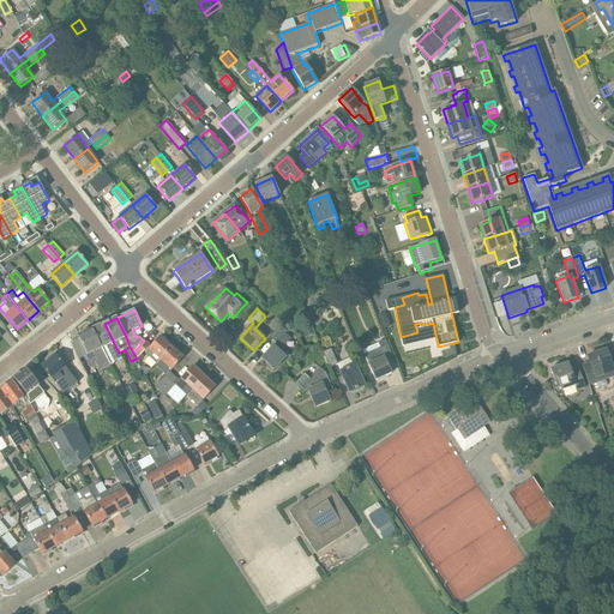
[(121,359),(119,353),(104,324),(92,330),(110,366),(115,363),(114,361),(120,359),(121,359)]
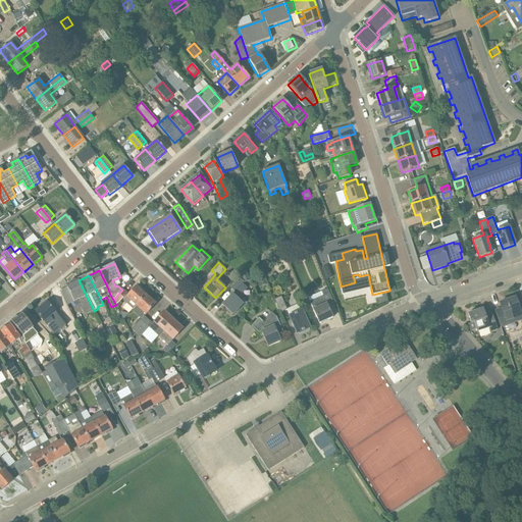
[(263,275),(255,278),(260,290),(268,286),(263,275)]
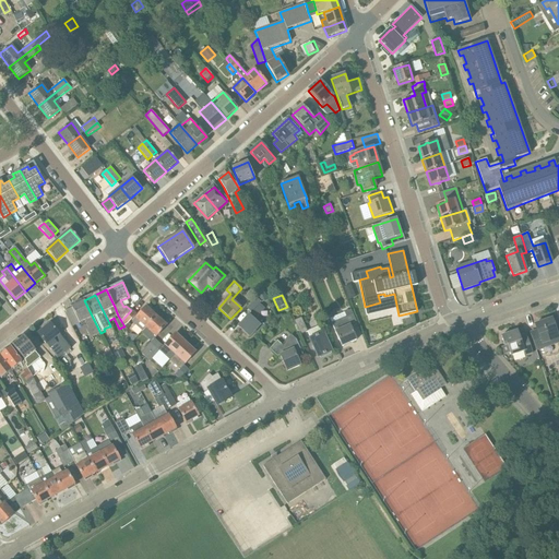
[(247,308),(251,313),(238,326),(249,336),(260,325),(254,320),(264,309),(260,305),(261,302),(257,298),(247,308)]
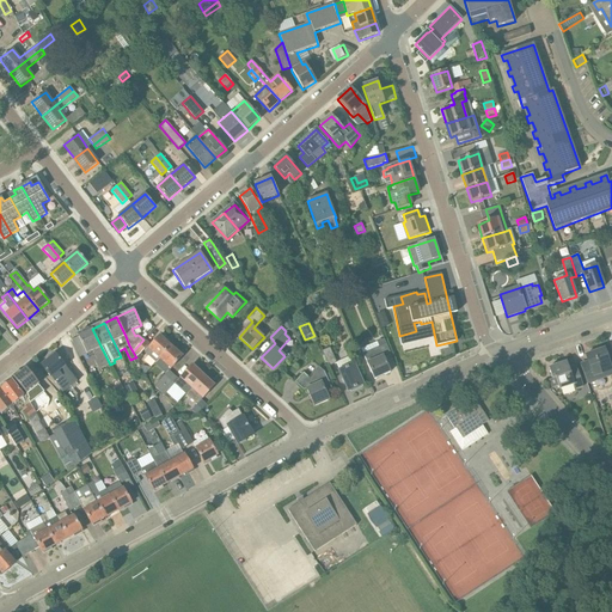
[(98,371),(110,365),(92,329),(78,335),(79,337),(71,341),(78,359),(92,352),(96,360),(93,361),(98,371)]
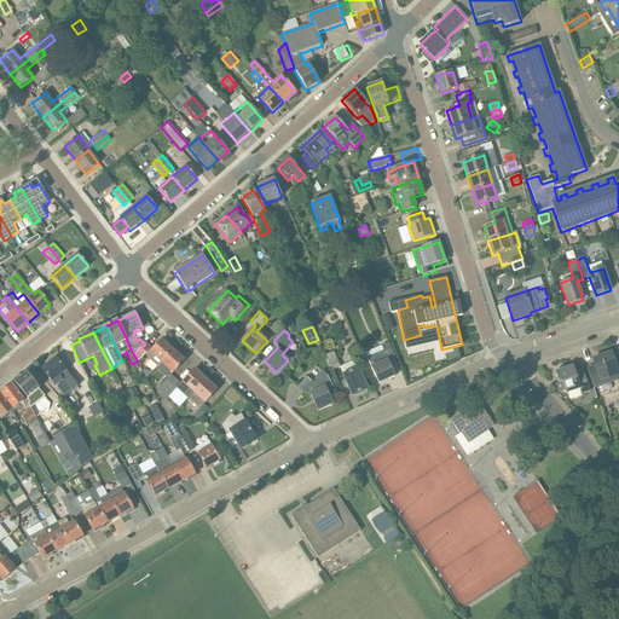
[(161,340),(146,358),(157,368),(173,351),(161,340)]
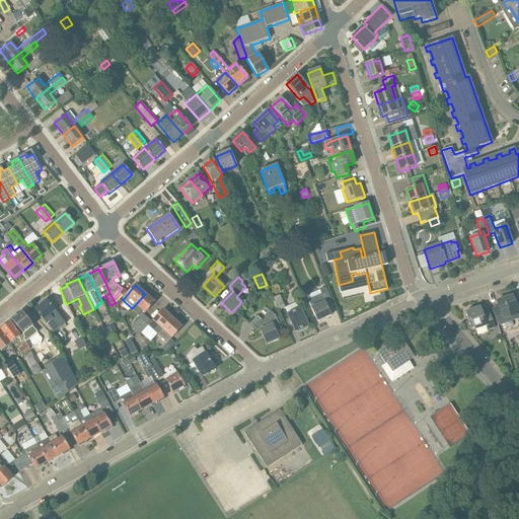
[(116,303),(120,300),(127,292),(122,288),(113,298),(116,303)]
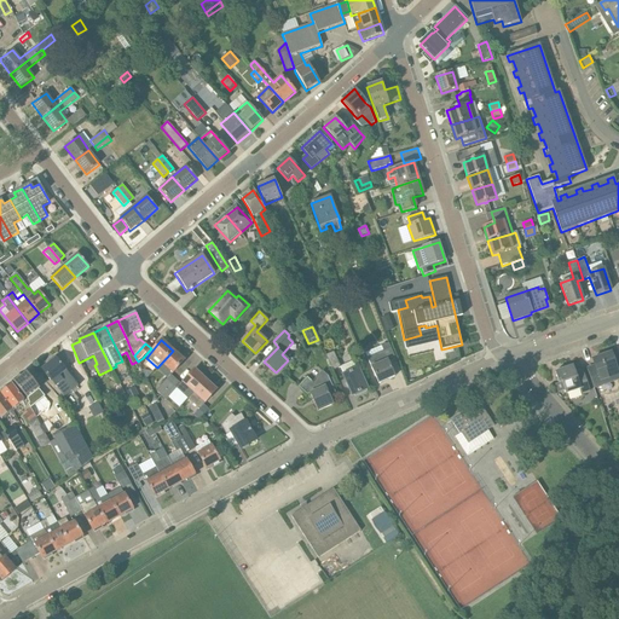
[(383,351),(368,358),(379,385),(394,377),(387,359),(394,357),(388,343),(381,346),(383,351)]
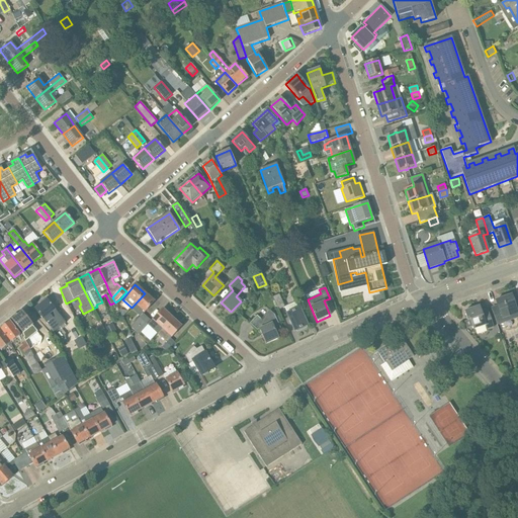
[(135,332),(148,318),(144,314),(154,303),(145,293),(132,308),(131,309),(140,317),(131,328),(135,332)]
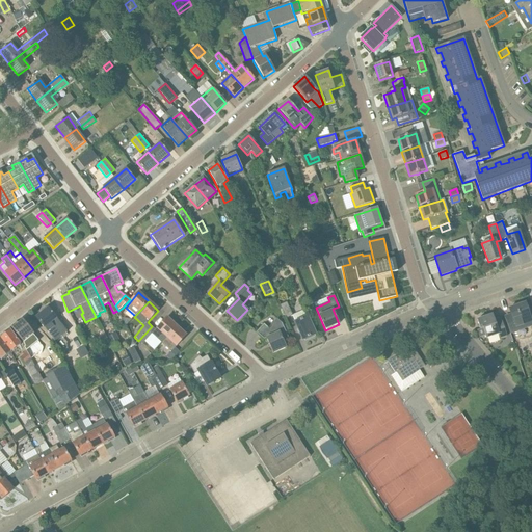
[(280,306),(286,319),(293,316),(287,302),(280,306)]
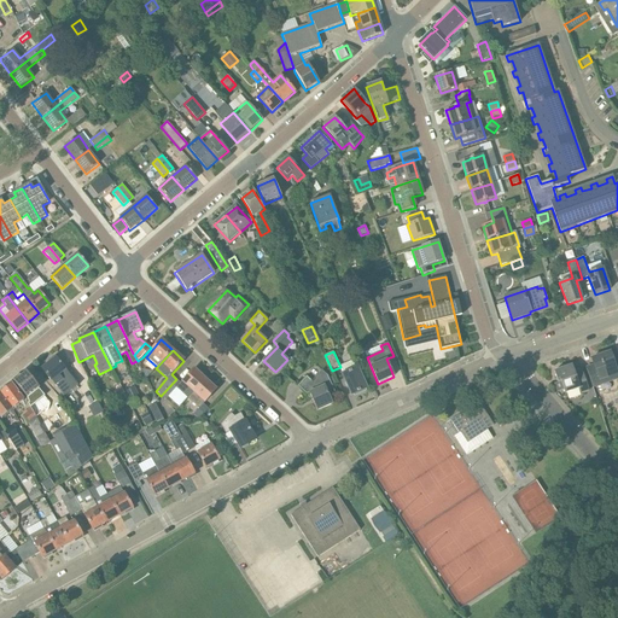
[(593,388),(617,378),(617,377),(610,353),(592,360),(594,366),(586,368),(593,388)]
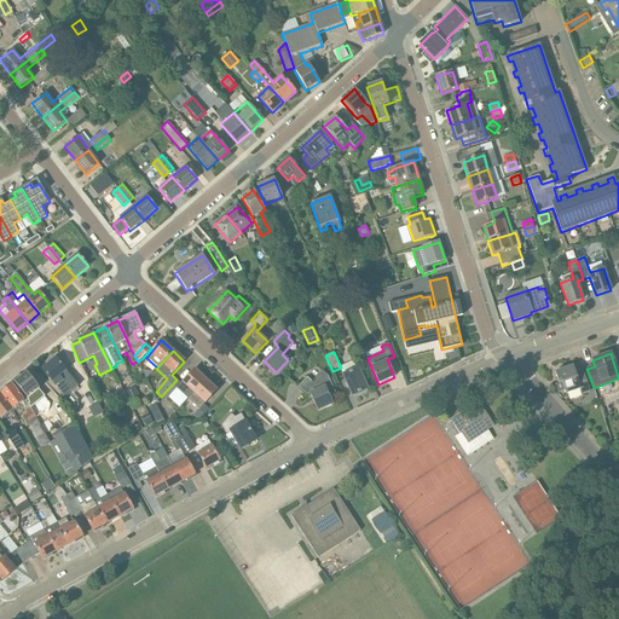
[(64,398),(74,391),(79,386),(56,358),(41,370),(64,398)]
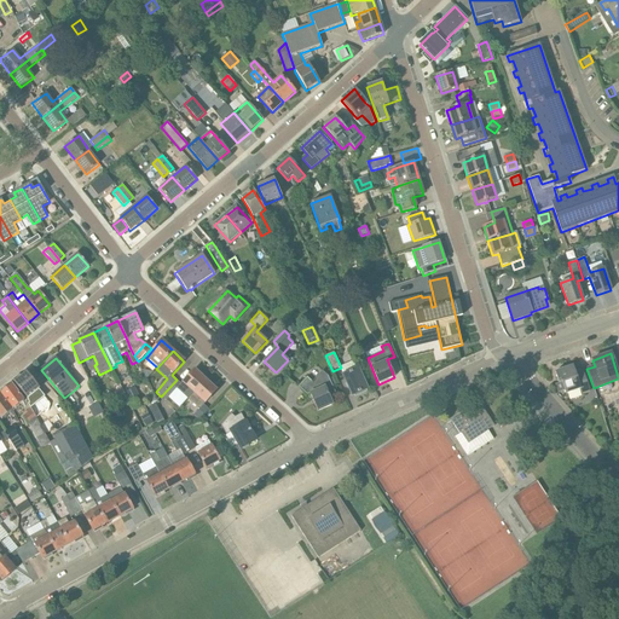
[(555,372),(559,383),(556,383),(560,391),(563,389),(566,394),(579,389),(582,394),(590,392),(583,371),(574,374),(573,366),(555,372)]
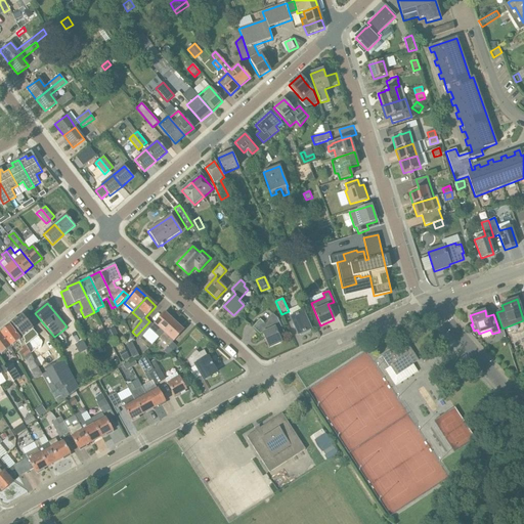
[(303,311),(290,317),(298,335),(311,330),(303,311)]
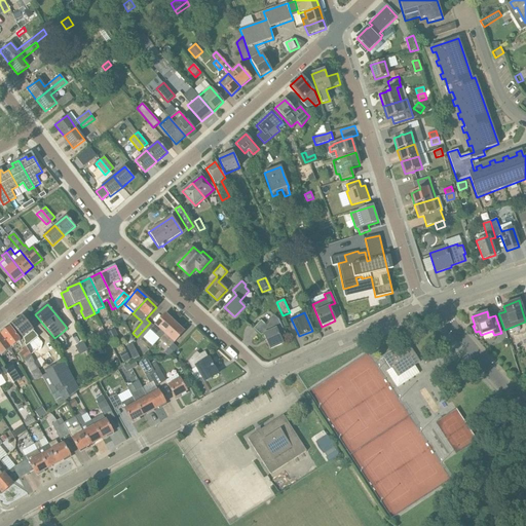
[(150,331),(159,339),(174,323),(164,314),(154,327),(150,323),(137,337),(141,340),(150,331)]
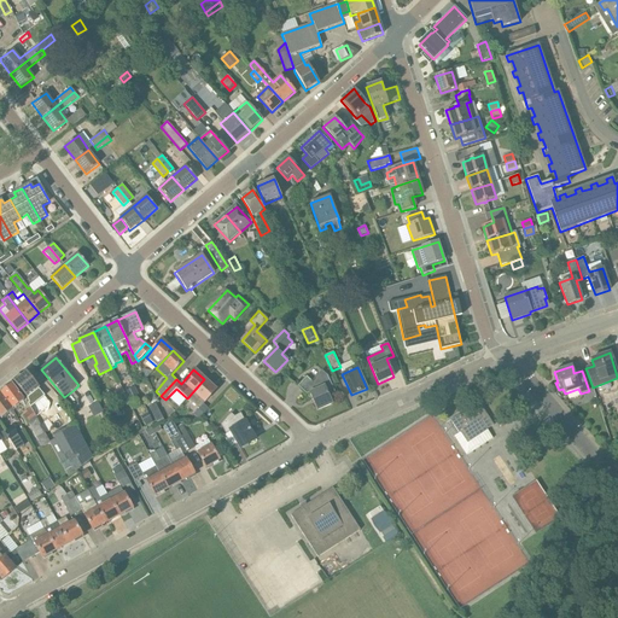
[(332,404),(328,396),(334,392),(327,375),(321,371),(312,382),(307,377),(298,386),(307,395),(309,394),(318,410),(332,404)]
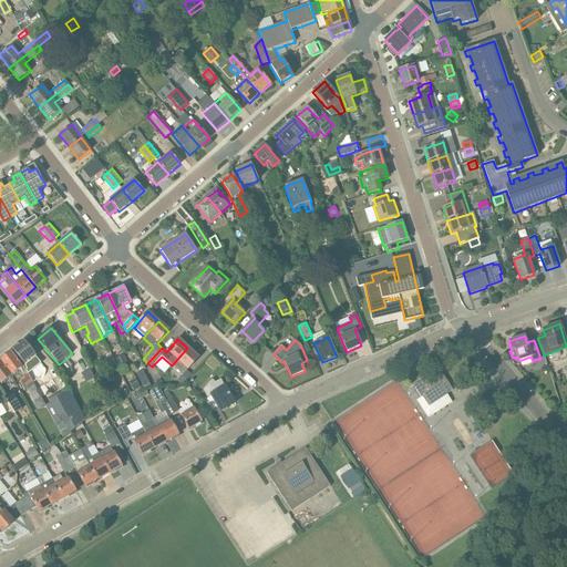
[(27,373),(33,383),(42,375),(35,368),(40,364),(34,357),(35,357),(23,341),(12,350),(24,366),(27,370),(26,370),(27,373)]
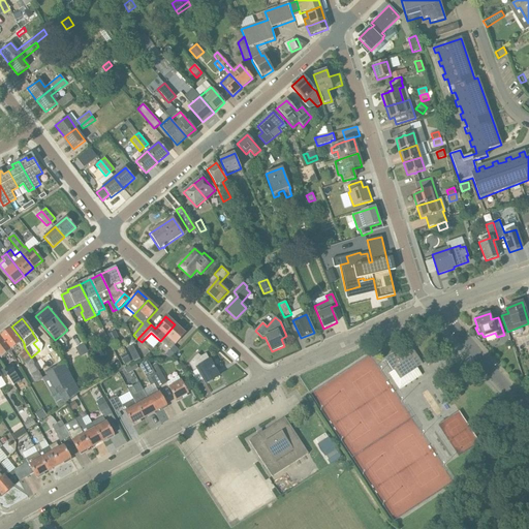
[(169,360),(178,349),(174,346),(185,334),(175,324),(160,341),(169,350),(165,355),(169,360)]
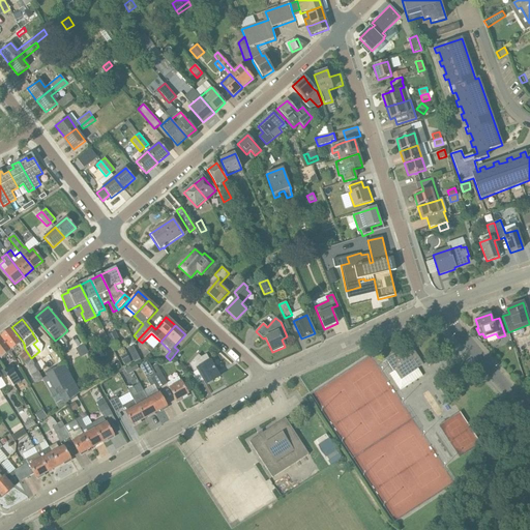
[(0,337),(11,351),(21,343),(9,329),(0,336),(0,337)]
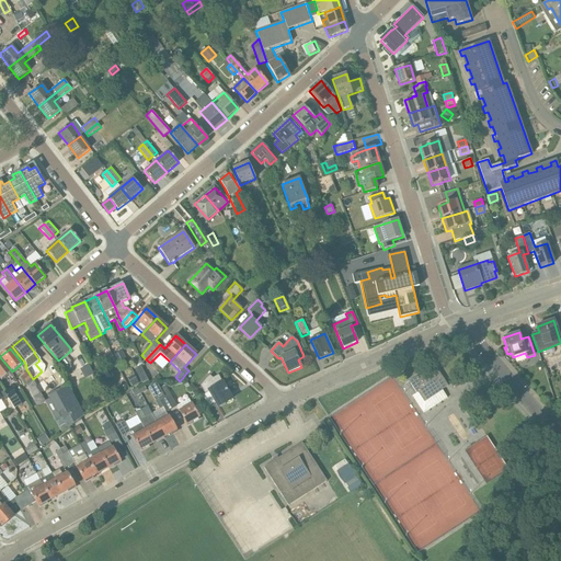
[(0,377),(2,380),(12,371),(0,357),(0,377)]
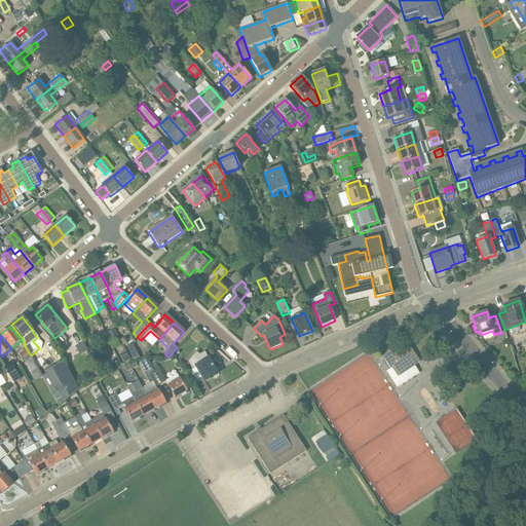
[(129,351),(135,349),(133,343),(126,346),(129,351)]
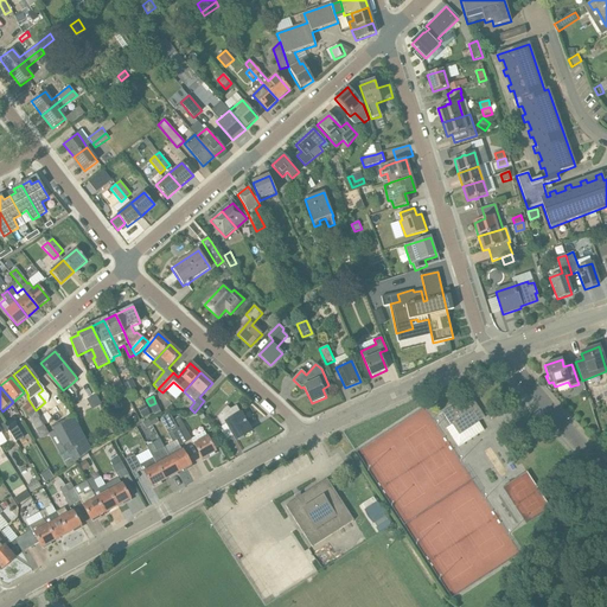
[(479,423),(478,422),(485,417),(471,396),(466,398),(465,398),(442,413),(451,426),(453,425),(460,435),(479,423)]
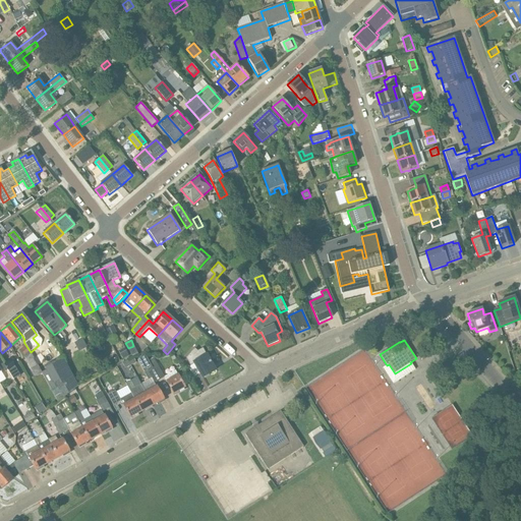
[(31,352),(24,343),(21,346),(22,347),(19,350),(24,358),(35,377),(41,373),(30,352),(31,352)]
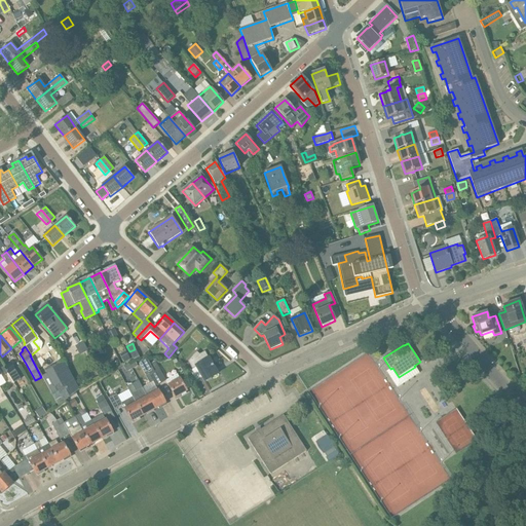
[(119,354),(124,363),(130,360),(125,350),(119,354)]
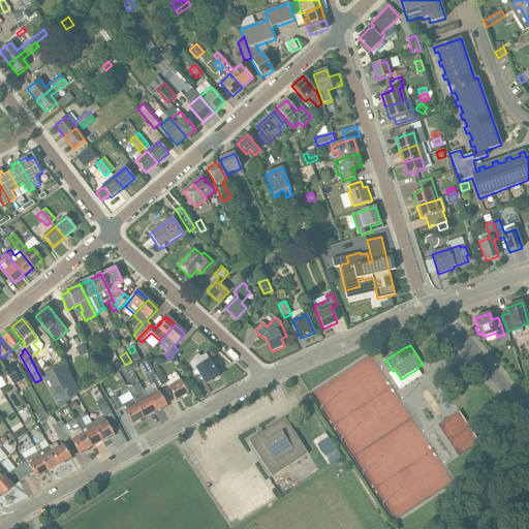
[(196,384),(204,381),(206,384),(219,377),(206,354),(201,356),(197,354),(189,364),(192,370),(189,372),(196,384)]
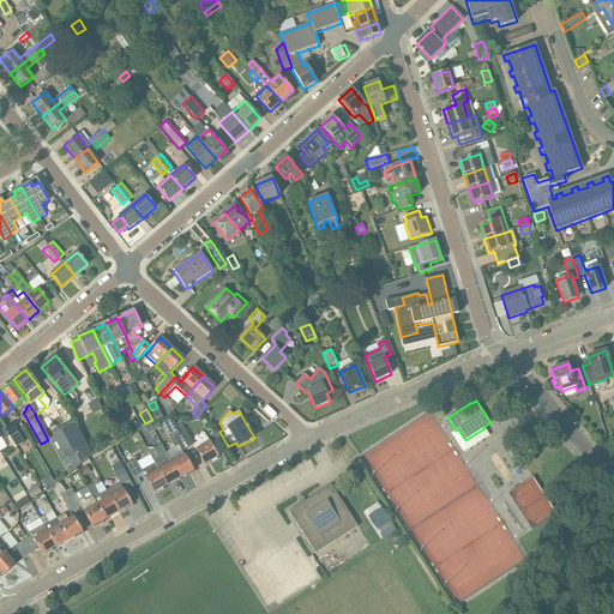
[(53,433),(55,437),(49,440),(67,474),(92,455),(80,432),(74,421),(53,433)]
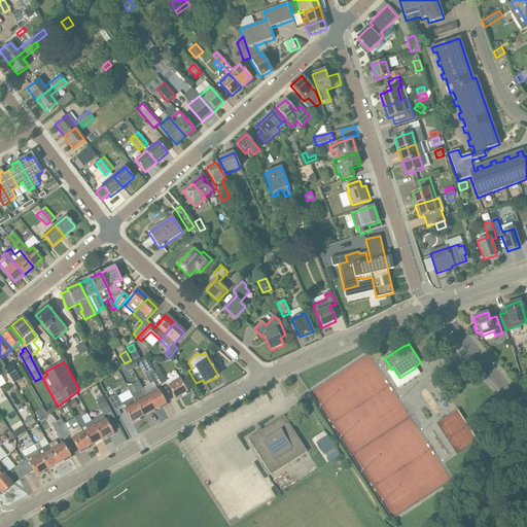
[(3,367),(8,375),(13,385),(21,381),(10,362),(3,367)]
